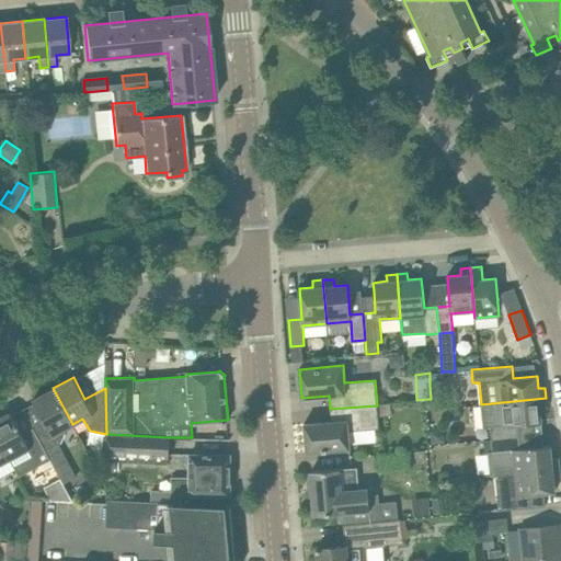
[(53,388),(33,399),(44,421),(33,427),(52,459),(61,479),(64,482),(76,476),(57,443),(60,442),(65,432),(64,428),(72,424),(53,388)]
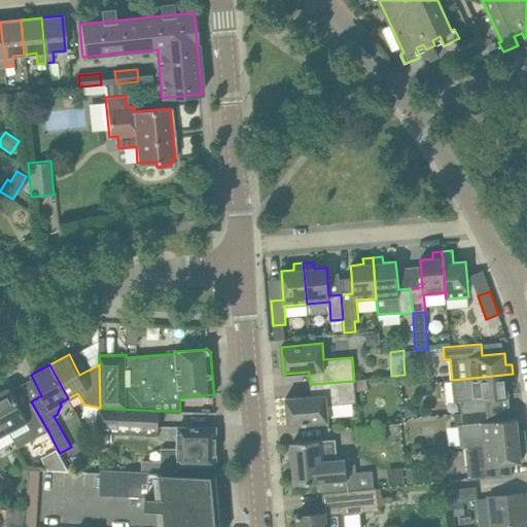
[(513,374),(452,380),(454,401),(460,400),(461,413),(487,410),(486,398),(508,396),(507,385),(514,384),(513,374)]
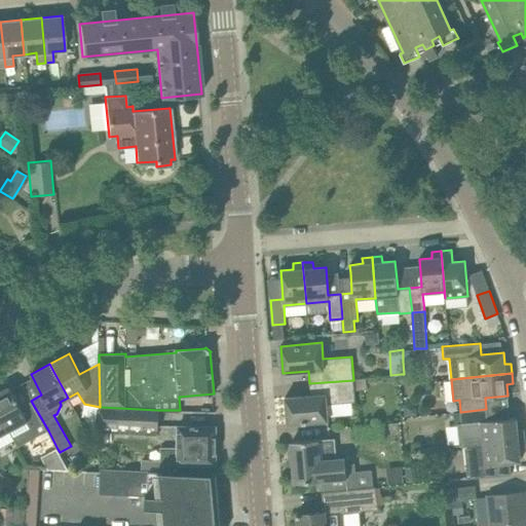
[(408,374),(404,374),(401,374),(401,384),(409,384),(408,374)]
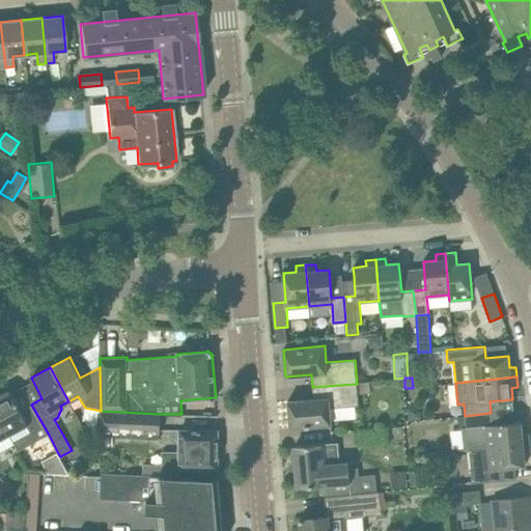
[(368,383),(357,384),(358,394),(369,393),(368,383)]
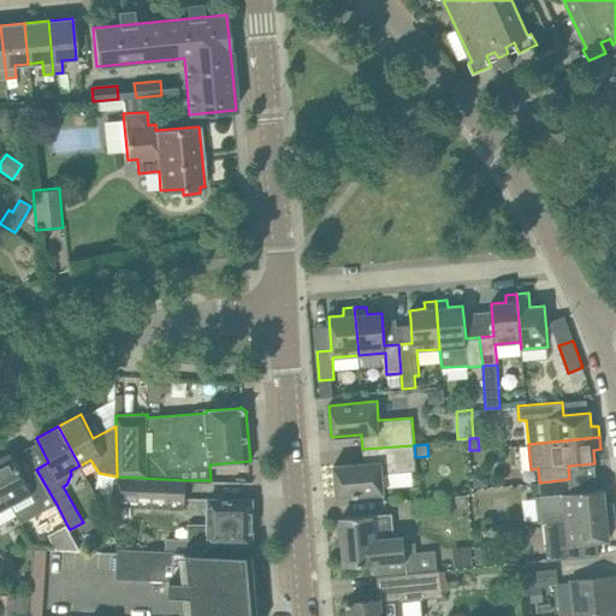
[(363,462),(333,465),(337,497),(384,492),(383,473),(416,469),(415,457),(414,445),(362,449),(363,462)]
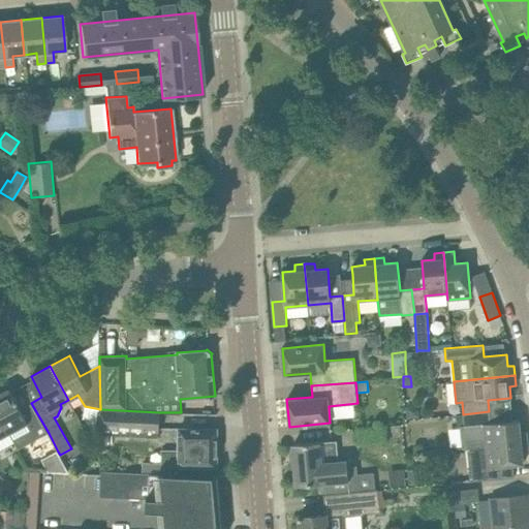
[(16,400),(9,389),(0,393),(0,416),(8,432),(18,449),(49,433),(31,403),(20,409),(17,403),(18,402),(17,400),(16,400)]
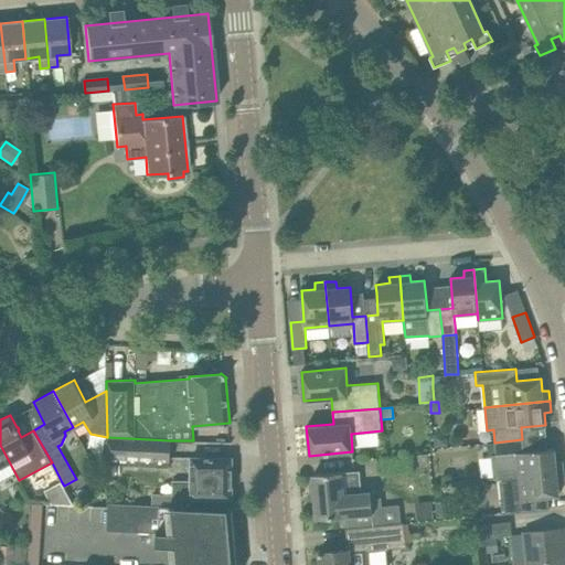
[(170,440),(107,437),(106,464),(169,467),(169,460),(170,440)]
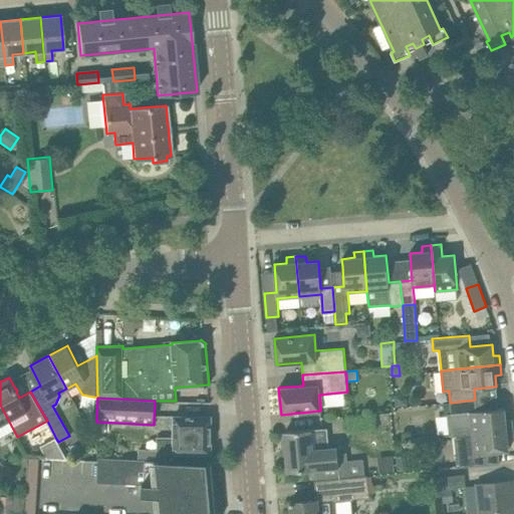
[(475,400),(450,403),(451,414),(447,414),(449,435),(453,435),(512,429),(511,419),(505,420),(504,409),(476,411),(475,400)]
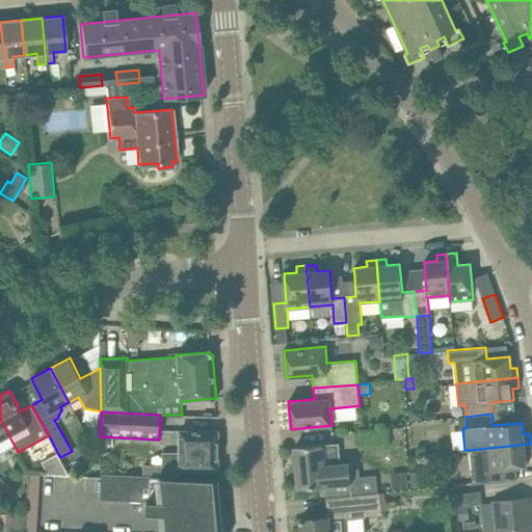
[(466,417),(458,418),(459,429),(462,428),(467,428),(466,417)]
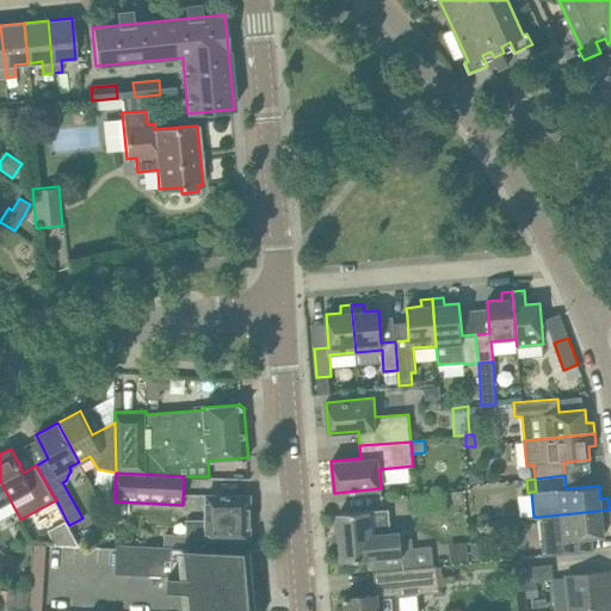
[(0,504),(10,499),(0,481),(0,504)]
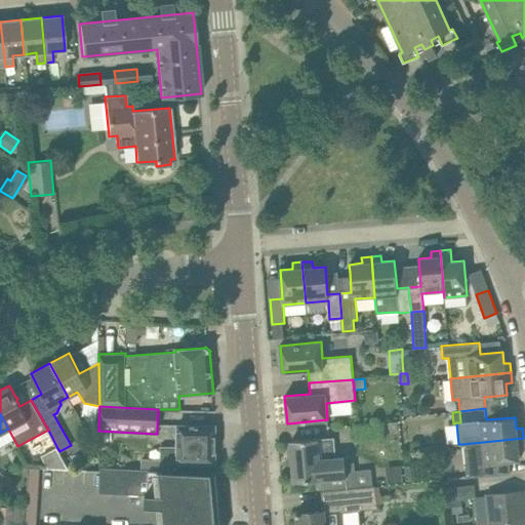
[(162,470),(162,462),(176,462),(176,463),(215,463),(215,426),(176,426),(176,446),(159,446),(159,457),(140,457),(139,468),(162,470)]
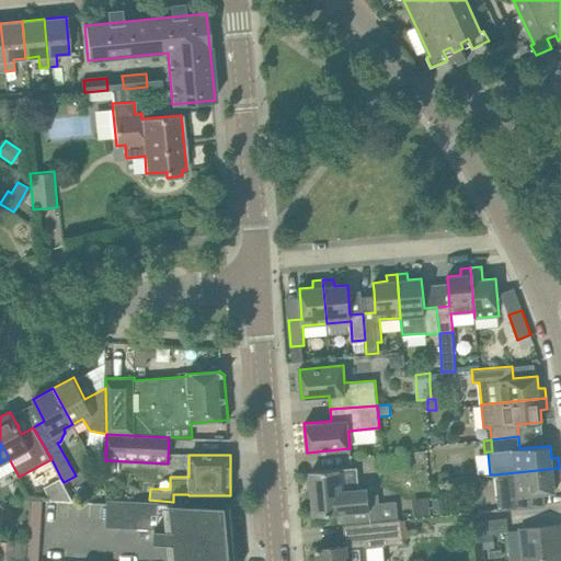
[(315,515),(342,512),(343,525),(396,519),(395,502),(368,504),(367,488),(358,488),(356,468),(332,469),(310,471),(315,515)]
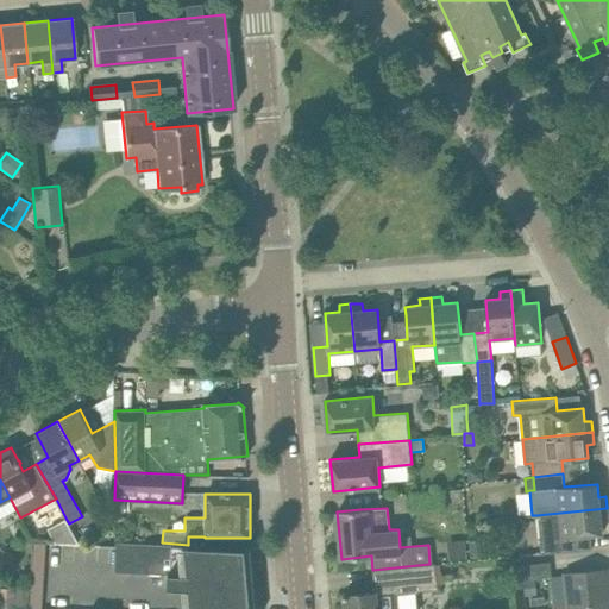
[(607,508),(537,515),(540,553),(577,550),(576,537),(602,533),(601,520),(608,520),(607,508)]
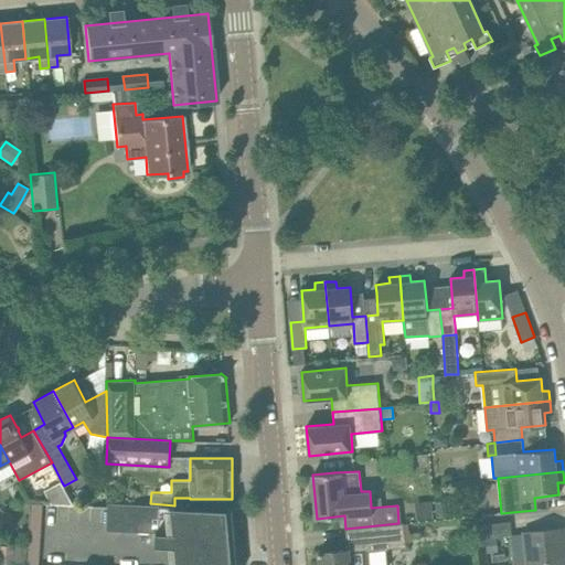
[(48,490),(46,490),(53,504),(62,504),(74,504),(64,486),(62,482),(61,482),(60,482),(48,490)]
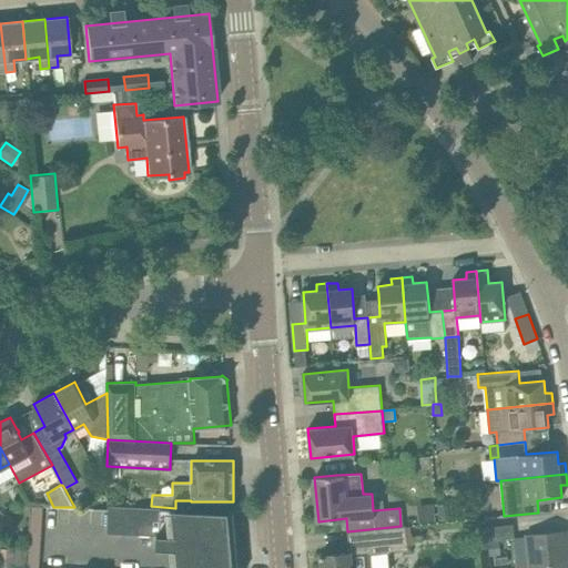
[(122,534),(124,506),(108,505),(107,534),(122,534)]
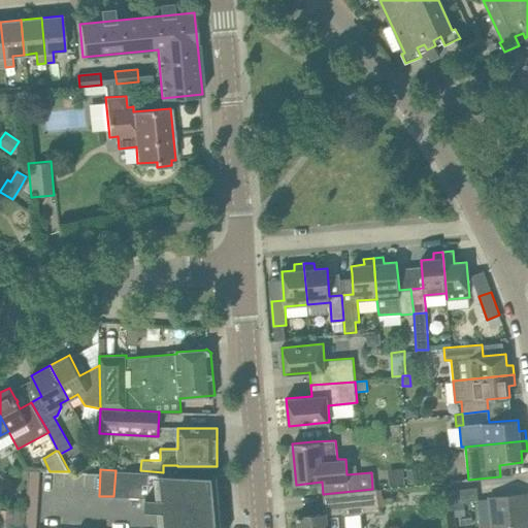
[(401,469),(390,471),(392,485),(403,484),(401,469)]
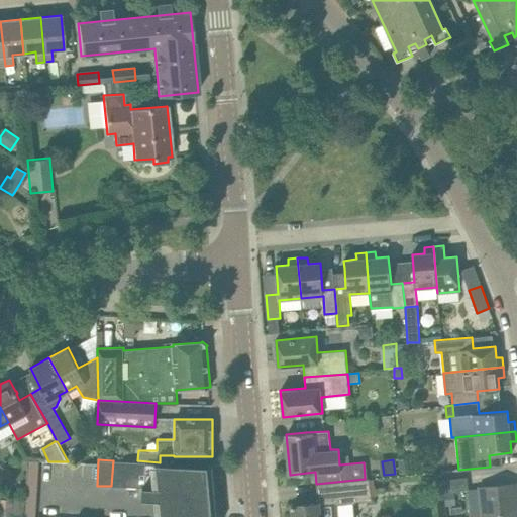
[(33,516),(36,516),(39,460),(27,460),(26,488),(25,498),(24,516),(33,516)]
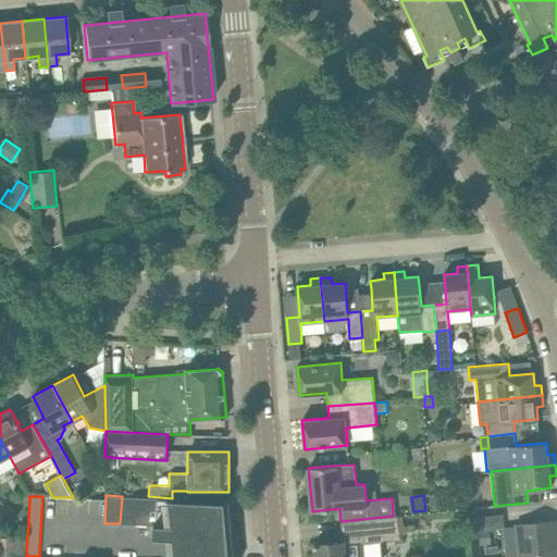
[(120,523),(135,524),(136,497),(122,496),(120,523)]
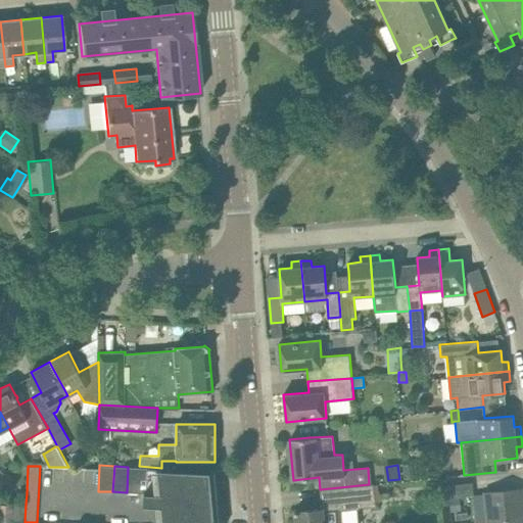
[(161,497),(218,501),(216,472),(128,467),(127,492),(144,493),(144,505),(161,506),(161,497)]
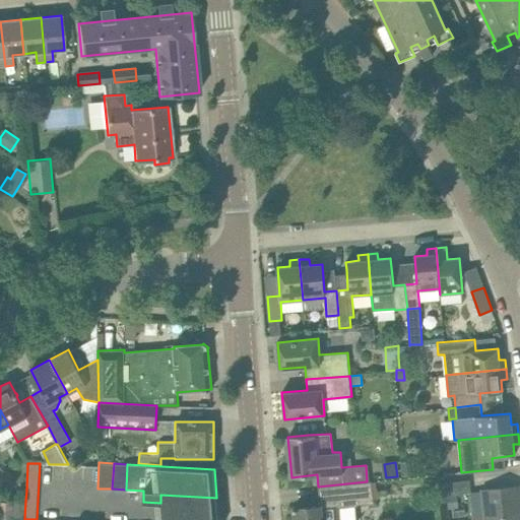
[(445,482),(447,495),(457,494),(470,493),(469,480),(445,482)]
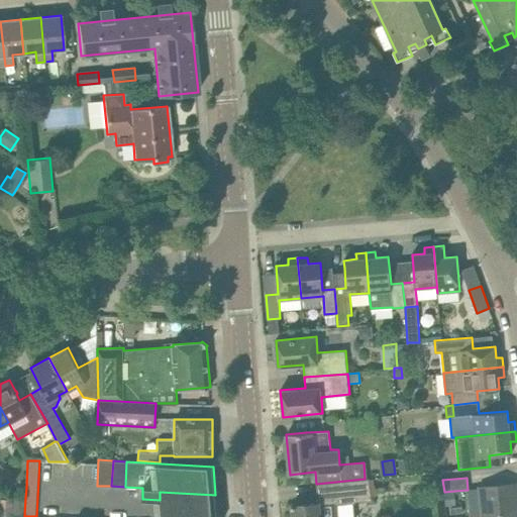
[(318,503),(292,505),(292,516),(336,516),(336,505),(372,501),(370,479),(365,479),(316,484),(318,503)]
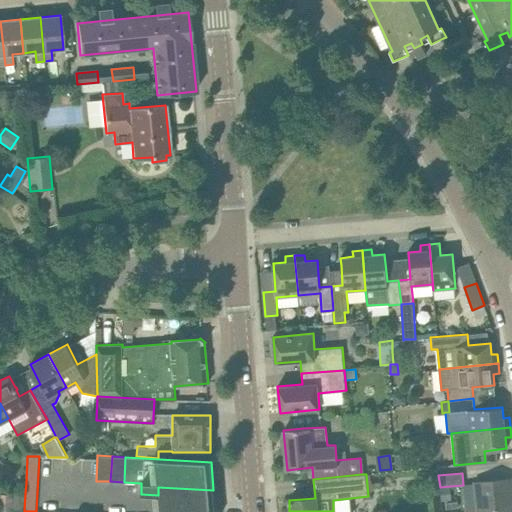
[(510,478),(499,480),(474,482),(477,511),(511,507),(509,496),(511,496),(510,478)]
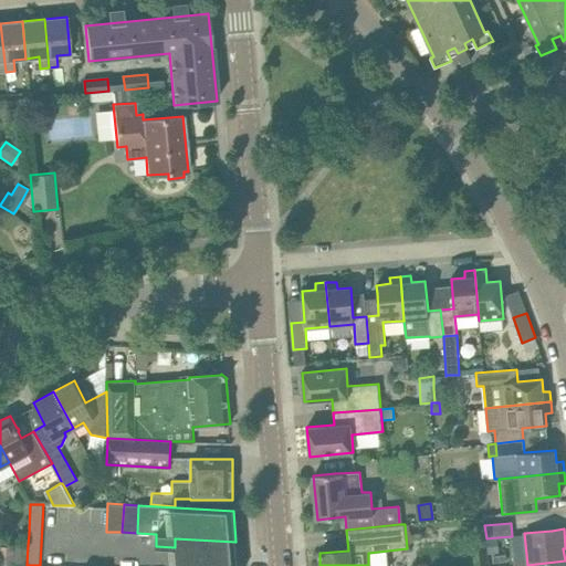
[(498,537),(486,538),(488,554),(499,553),(498,537)]
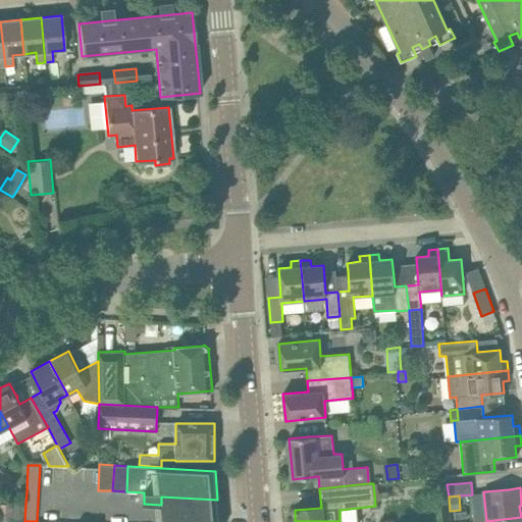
[(219,521),(217,500),(161,497),(161,505),(162,521),(219,521)]
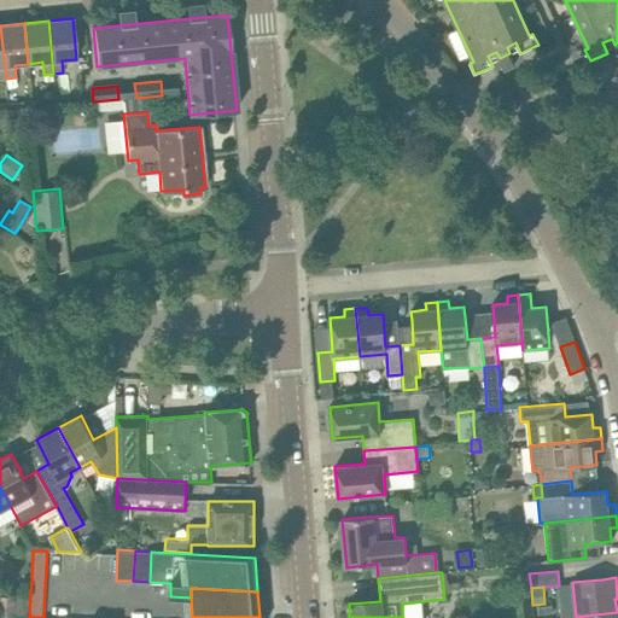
[(17,616),(29,617),(30,595),(18,594),(17,616)]
